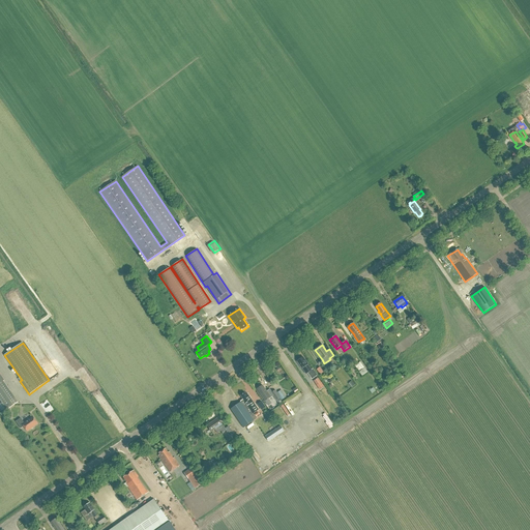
[(302,369),(306,374),(307,373),(312,370),(311,370),(307,365),(308,364),(303,357),(297,361),(302,369)]
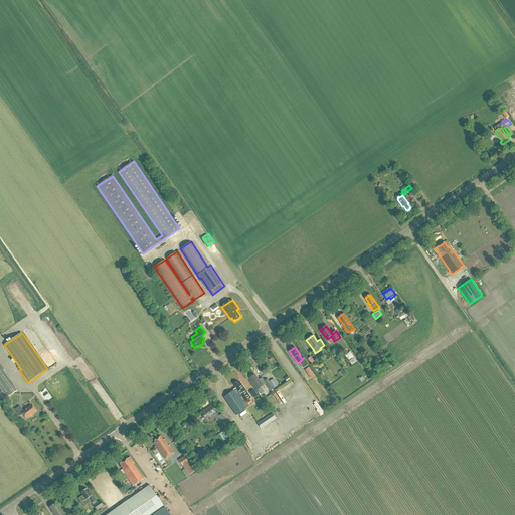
[(345,355),(349,361),(350,361),(353,365),(358,362),(355,357),(351,351),(345,355)]
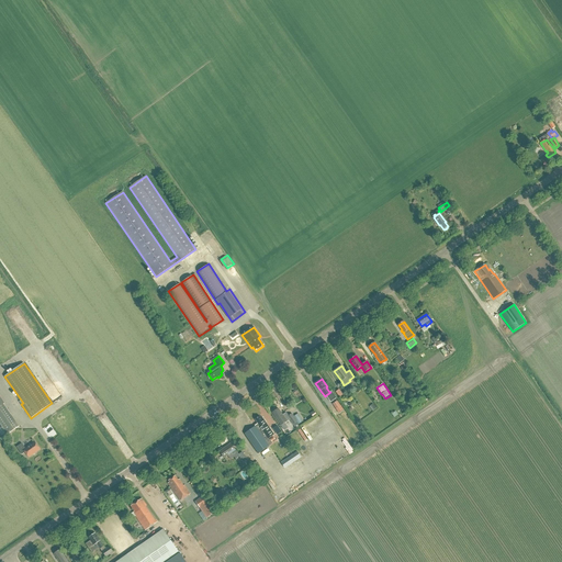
[(330,392),(326,395),(330,402),(336,397),(332,391),(329,392),(330,392)]
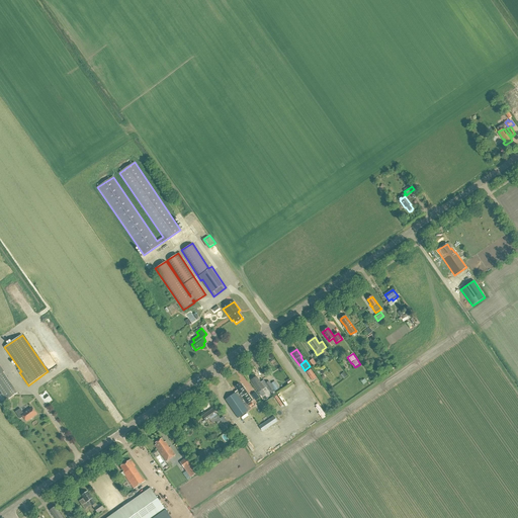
[(0,390),(5,397),(7,401),(17,393),(0,367),(0,390)]
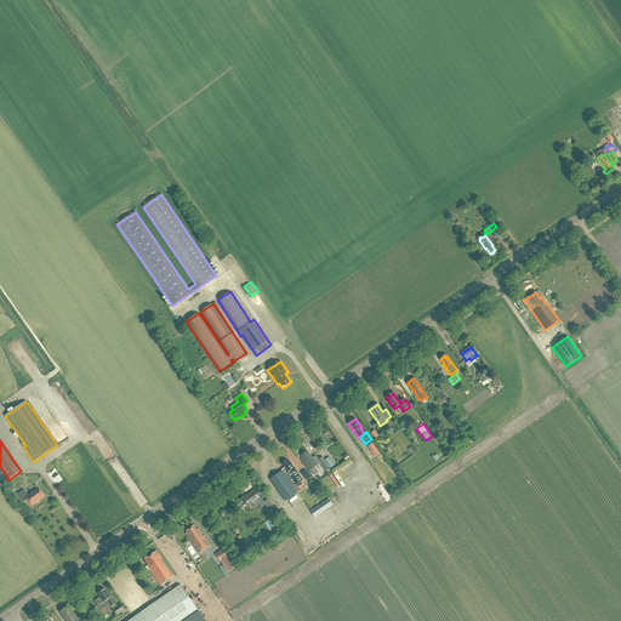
[(372,443),(368,446),(372,454),(377,450),(372,443)]
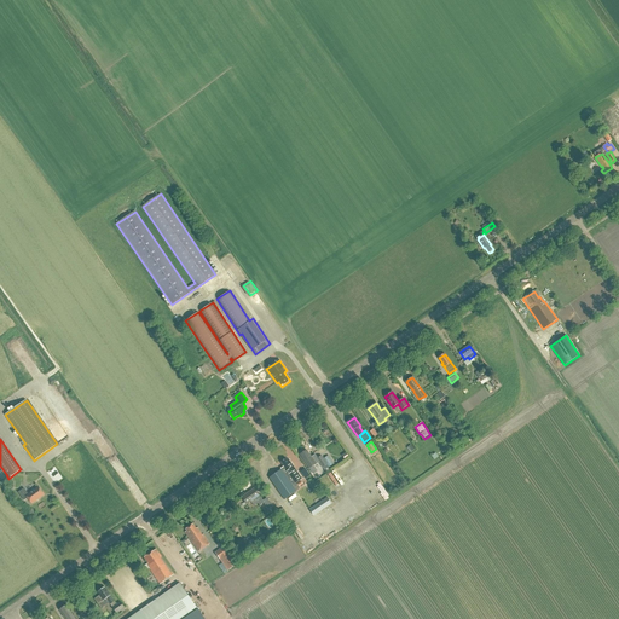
[(306,450),(301,455),(304,458),(310,468),(316,464),(319,462),(317,460),(318,458),(316,455),(311,457),(306,450)]
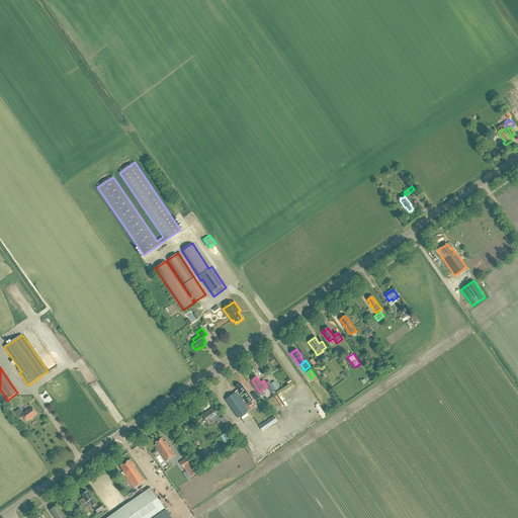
[(269,381),(265,384),(270,392),(274,389),(275,391),(279,387),(275,381),(271,383),(269,381)]
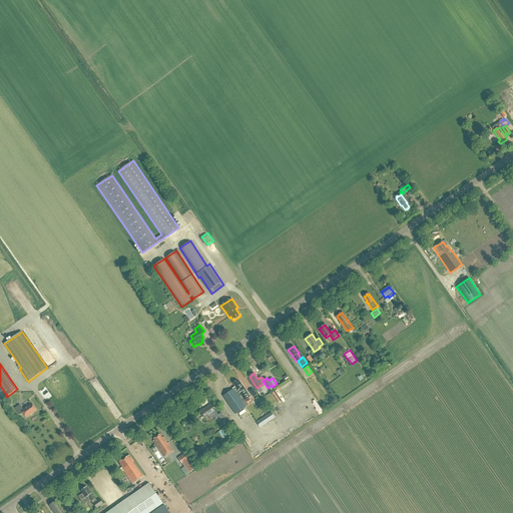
[(233,390),(245,407),(248,405),(242,397),(247,393),(238,381),(237,382),(236,380),(232,383),(236,387),(235,388),(233,390)]
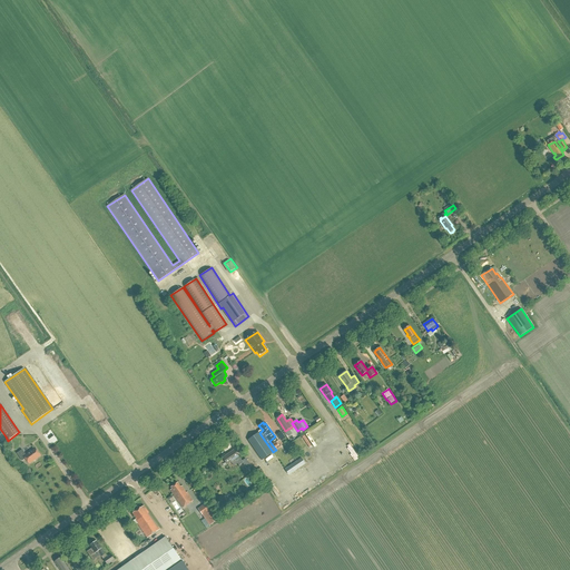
[(283,431),(277,434),(283,441),(287,438),(283,431)]
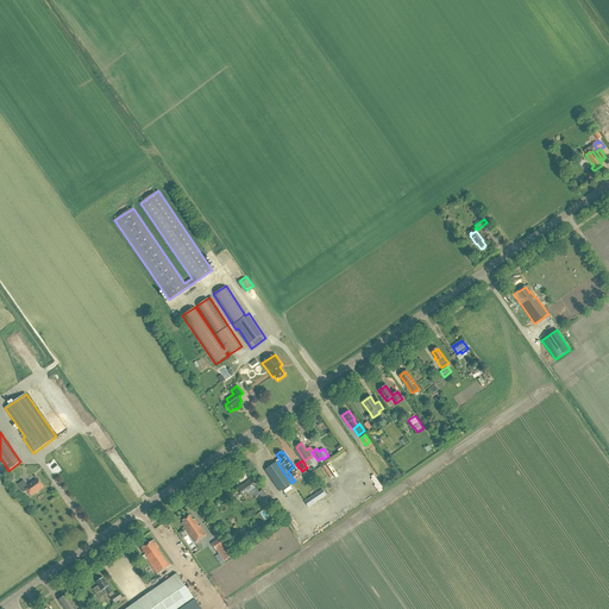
[(265,470),(280,491),(292,483),(277,463),(277,462),(265,470)]
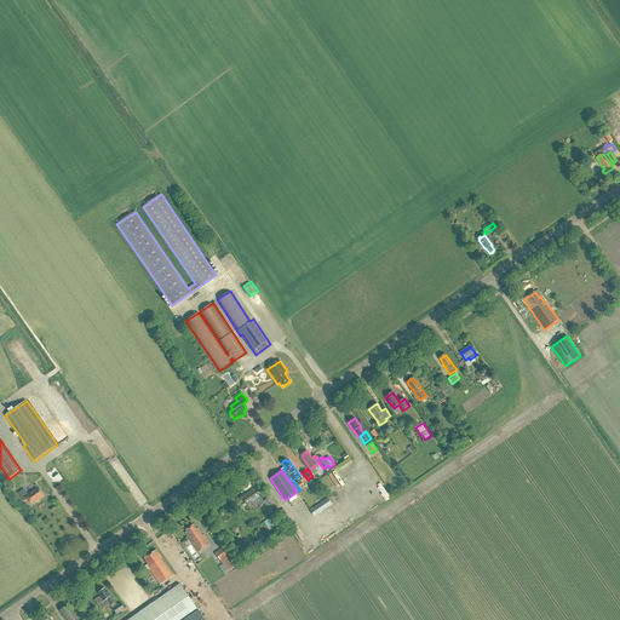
[(28,499),(32,504),(44,495),(39,488),(28,495),(24,489),(18,493),(24,501),(28,499)]
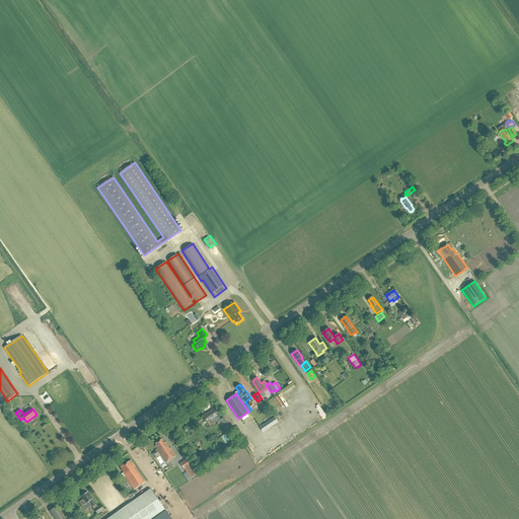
[(211,421),(213,424),(220,419),(213,410),(203,417),(207,423),(211,421)]
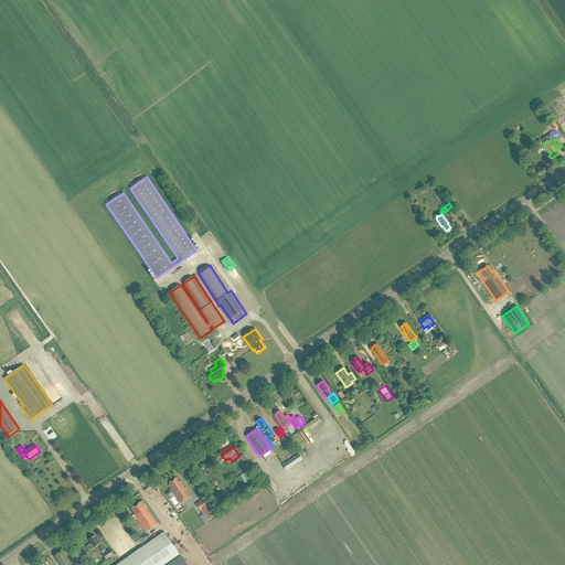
[(283,465),(287,470),(305,459),(301,452),(283,465)]
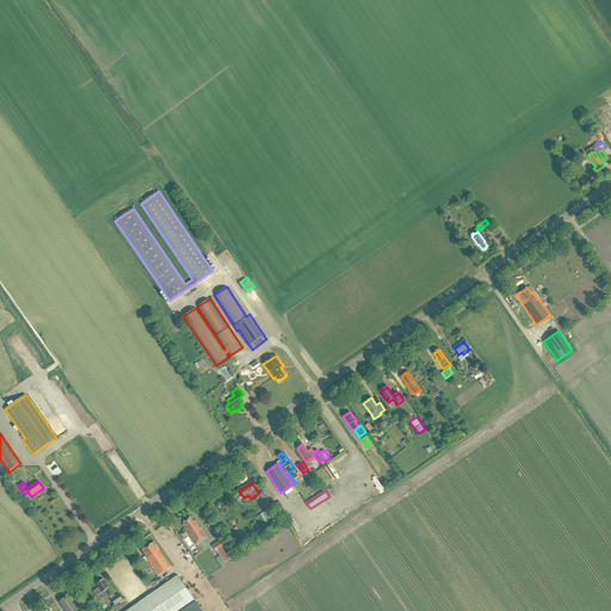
[(184,524),(183,525),(196,544),(208,537),(201,528),(199,529),(195,522),(193,522),(191,517),(183,523),(184,524)]
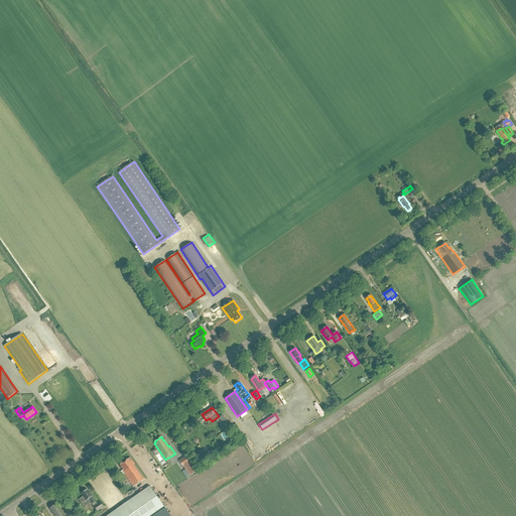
[(180,462),(189,476),(198,470),(188,457),(180,462)]
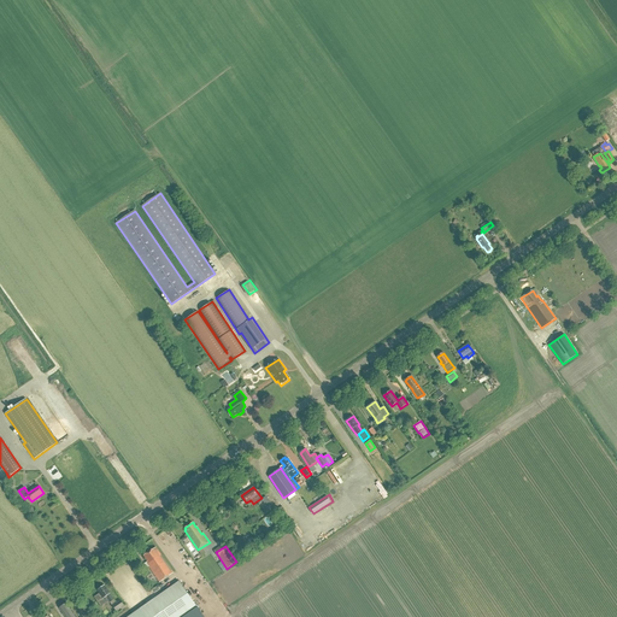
[(148,566),(159,582),(174,573),(156,547),(144,556),(147,562),(147,563),(150,566),(148,566)]
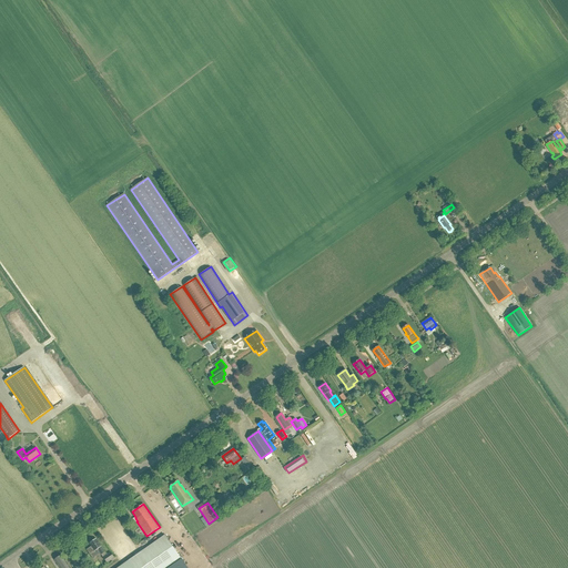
[(166,567),(181,558),(165,535),(143,550),(124,564),(118,567),(166,567)]
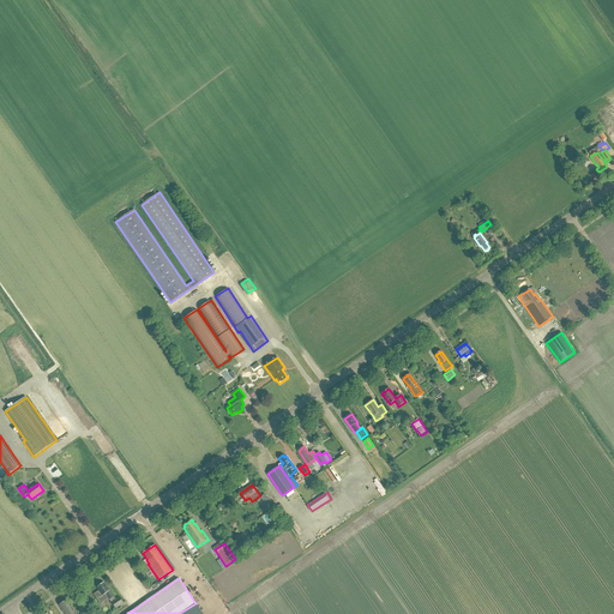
[(112,602),(115,608),(124,603),(120,597),(115,600),(114,597),(109,591),(109,590),(104,583),(97,588),(100,590),(95,595),(97,599),(106,594),(109,600),(110,600),(112,602)]
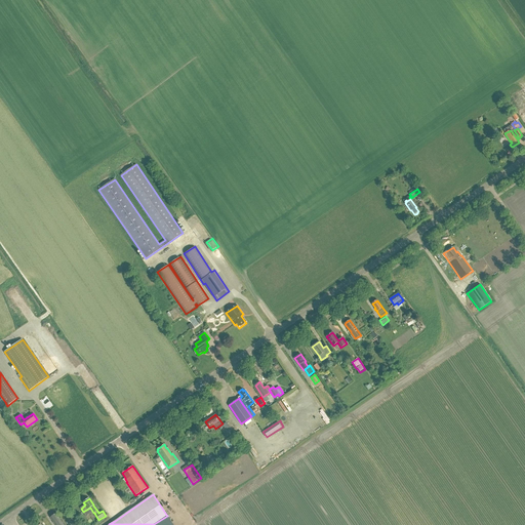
[(53,522),(54,524),(55,524),(65,524),(57,513),(56,514),(55,514),(54,515),(50,518),(53,522)]
